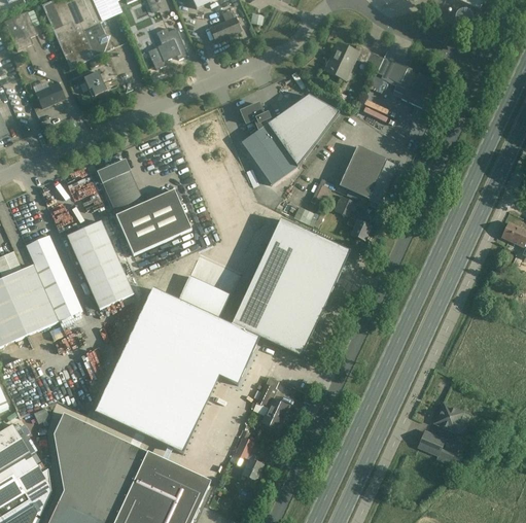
[(47,0),(41,3),(69,66),(94,55),(94,54),(103,49),(107,38),(99,21),(102,19),(94,0),(47,0)]
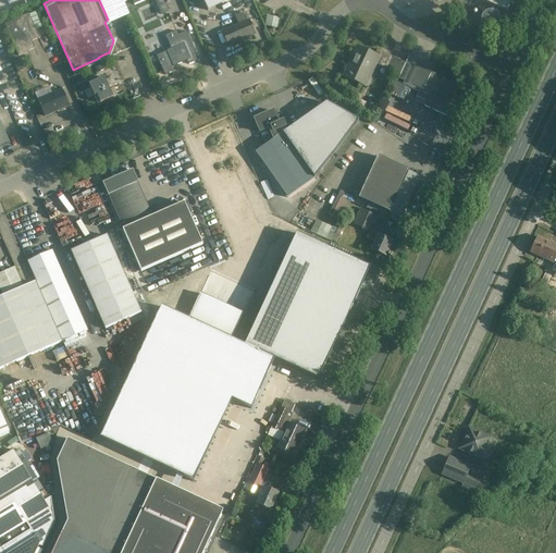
[(155,0),(160,11),(168,8),(163,0),(155,0)]
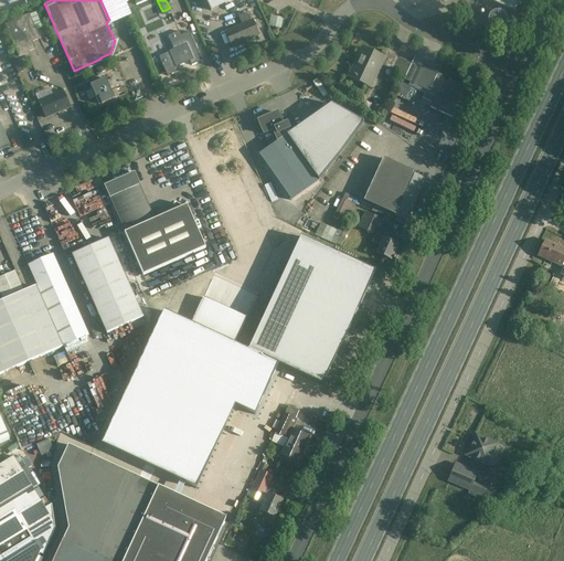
[(492,0),(512,9),(515,0),(492,0)]
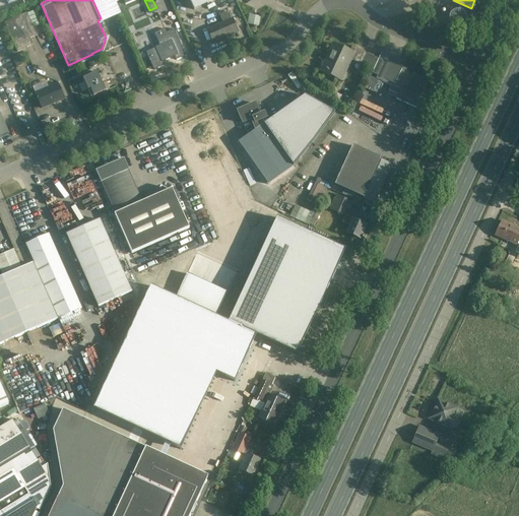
[(25,9),(3,19),(16,48),(31,41),(28,35),(36,31),(31,23),(38,21),(31,8),(26,10),(25,9)]
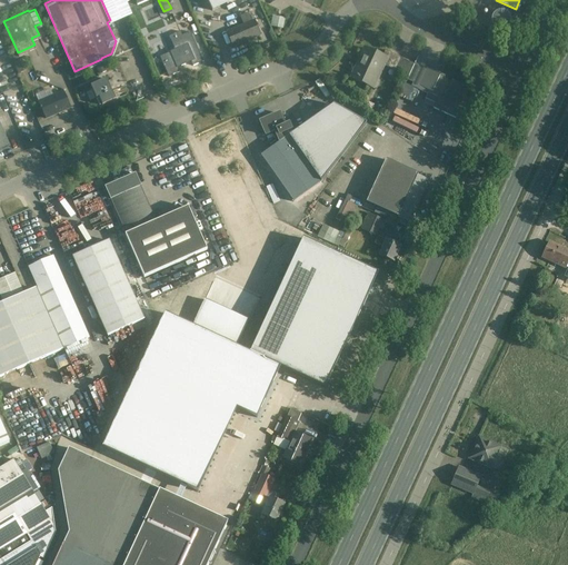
[(251,18),(247,9),(239,12),(242,21),(226,28),(232,43),(259,31),(252,17),(251,18)]
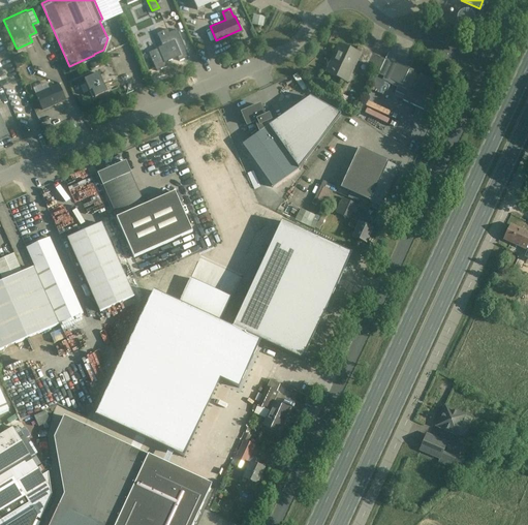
[(264,13),(252,11),(250,20),(261,22),(264,13)]
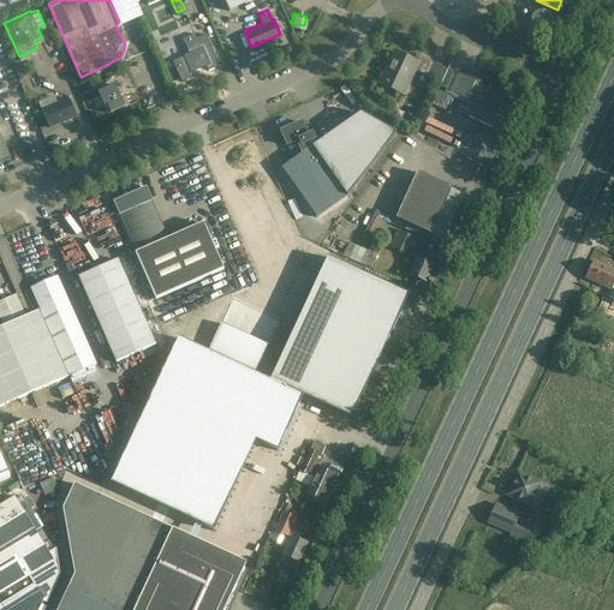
[(183,53),(172,58),(178,70),(182,78),(192,73),(190,69),(206,63),(208,67),(219,63),(204,30),(196,35),(194,30),(182,35),(188,49),(183,52),(183,53)]
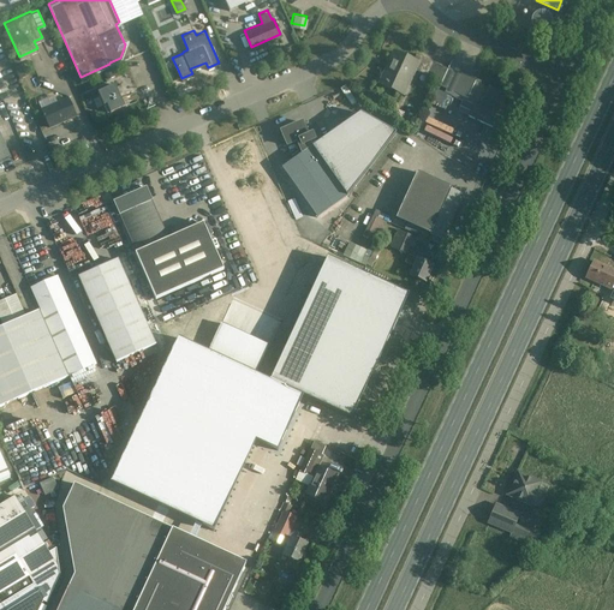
[(412,57),(393,48),(379,79),(403,90),(410,73),(413,65),(440,77),(446,65),(416,51),(412,57)]
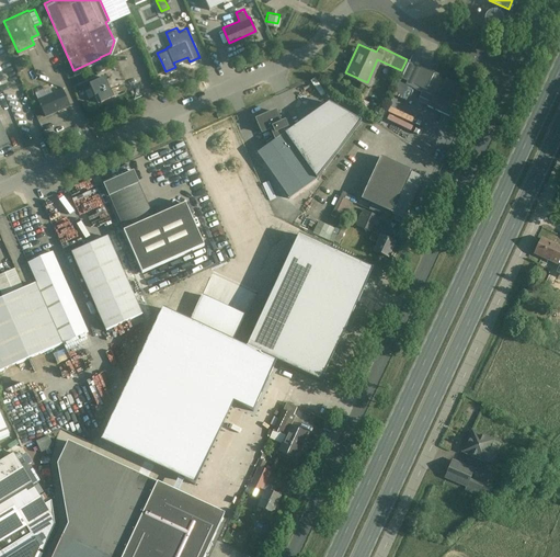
[(26,65),(22,54),(13,58),(16,68),(26,65)]
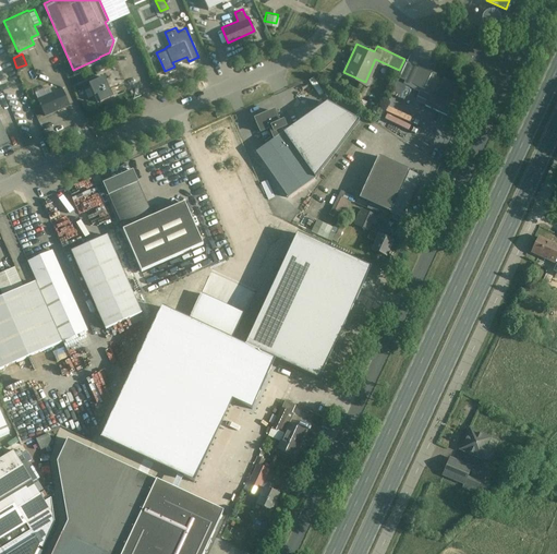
[(428,69),(412,60),(404,76),(410,79),(409,82),(419,87),(416,93),(426,97),(424,101),(449,113),(455,104),(449,101),(458,83),(443,75),(443,77),(437,74),(438,73),(437,72),(436,70),(433,68),(430,71),(427,70),(428,69)]
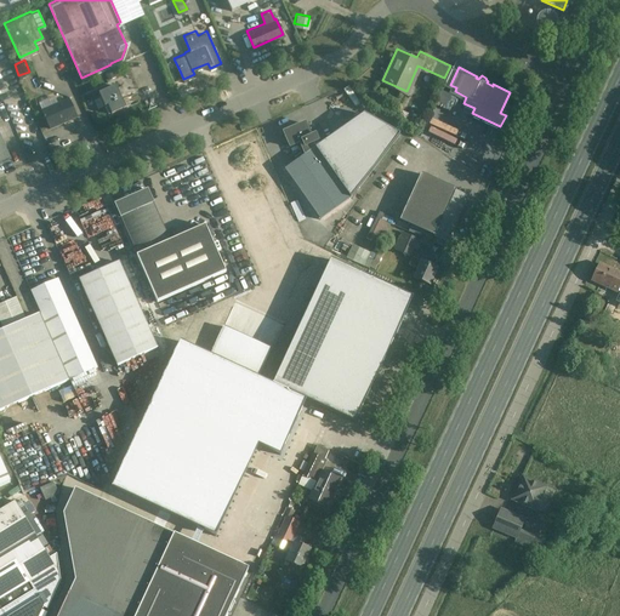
[(125,104),(115,81),(97,90),(100,93),(92,97),(97,106),(103,103),(108,112),(125,104)]
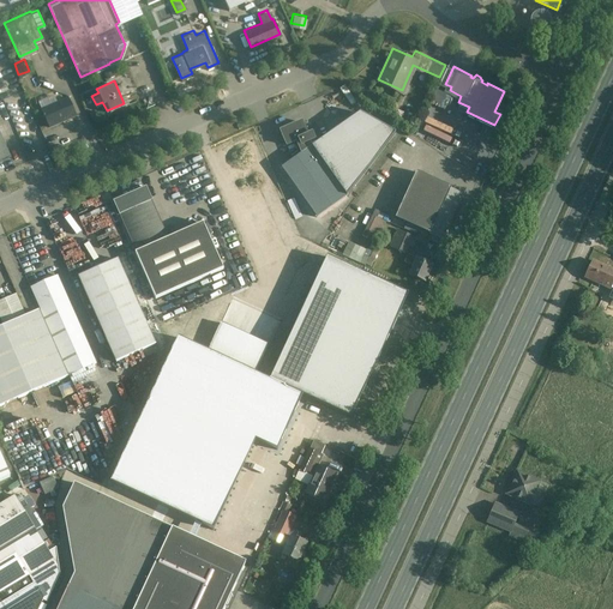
[(56,98),(53,90),(37,97),(40,106),(48,124),(74,113),(66,94),(56,98)]
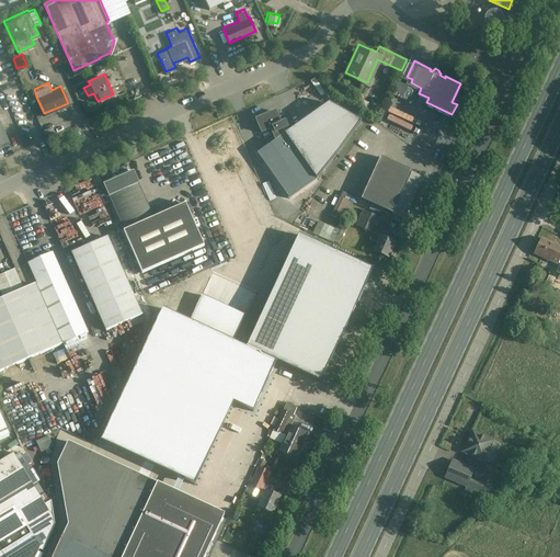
[(328,100),(283,131),(281,127),(286,125),(284,118),(280,121),(274,108),(255,116),(261,129),(270,126),(274,137),(255,149),(288,195),(316,175),(361,118),(328,100)]
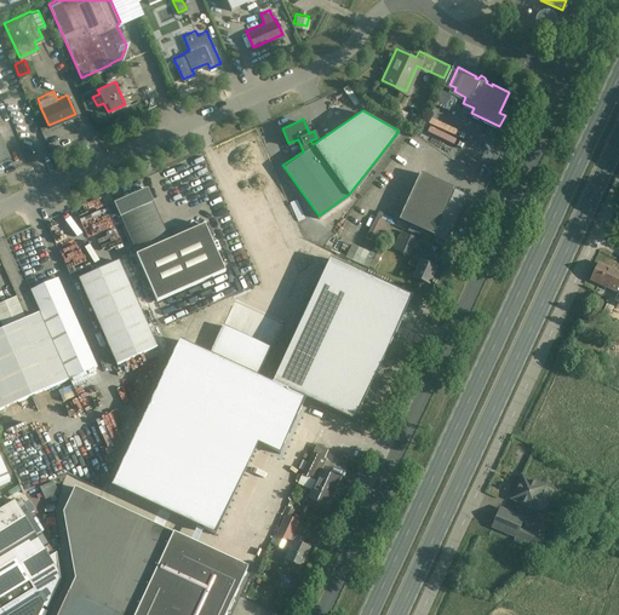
[(0,160),(10,155),(0,133),(0,160)]
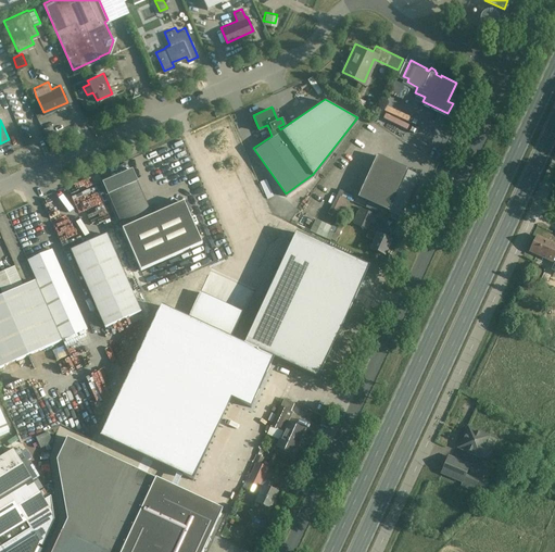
[(376,152),(357,195),(388,209),(399,214),(417,174),(418,174),(418,173),(406,167),(407,166),(376,152)]
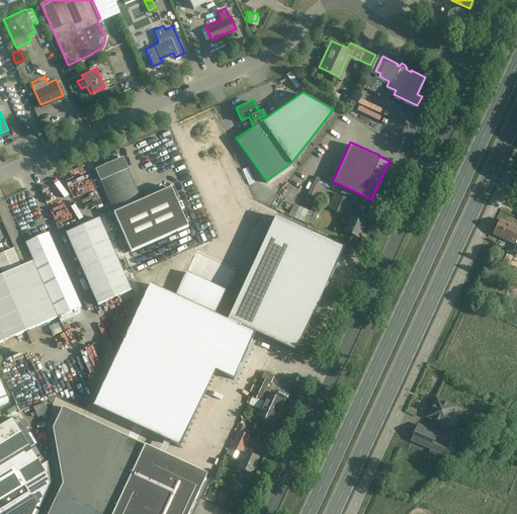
[(127,166),(121,155),(94,167),(113,209),(112,210),(130,249),(187,224),(170,185),(141,197),(126,166),(127,166)]
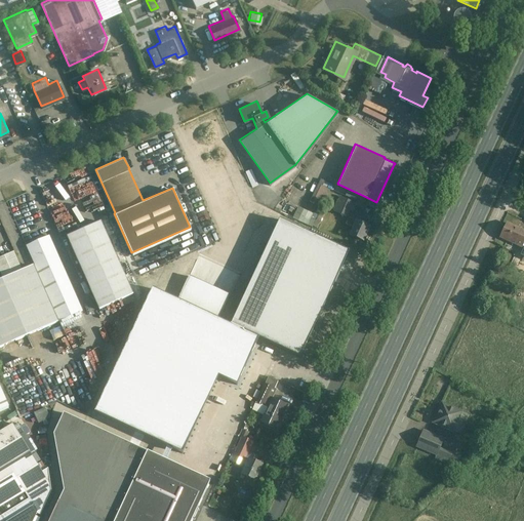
[(318,175),(311,198),(322,202),(330,179),(318,175)]
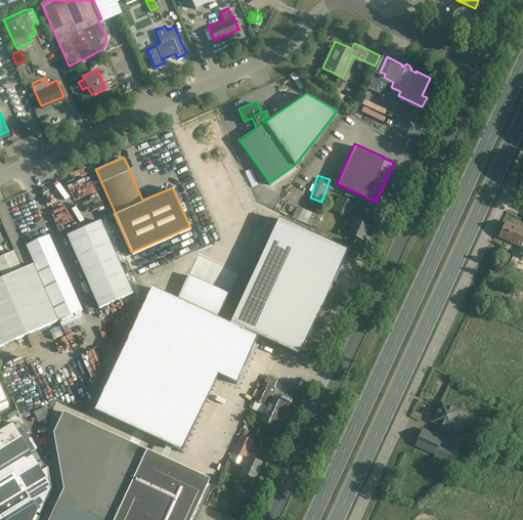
[(338,193),(332,207),(345,213),(347,207),(350,208),(353,203),(354,201),(338,193)]
